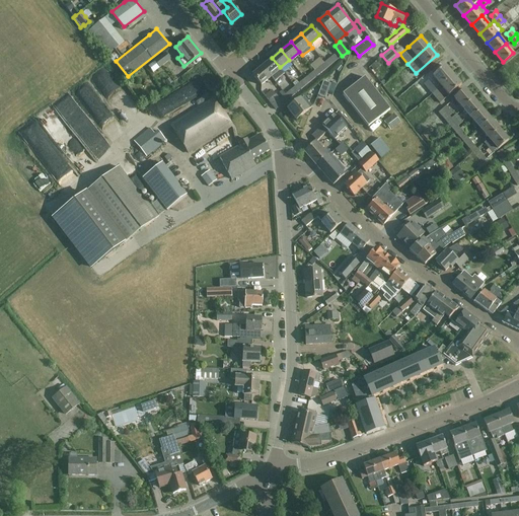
[(334,53),(323,61),(326,65),(337,57),(334,53)]
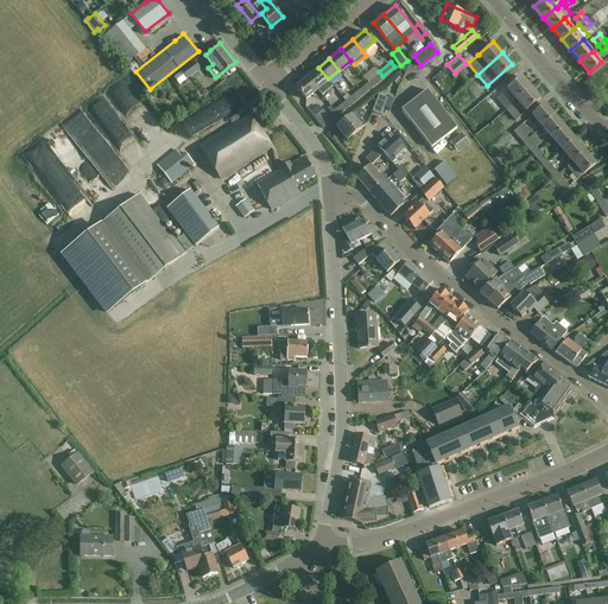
[(306,77),(316,89),(321,94),(333,84),(328,78),(318,68),(306,77)]
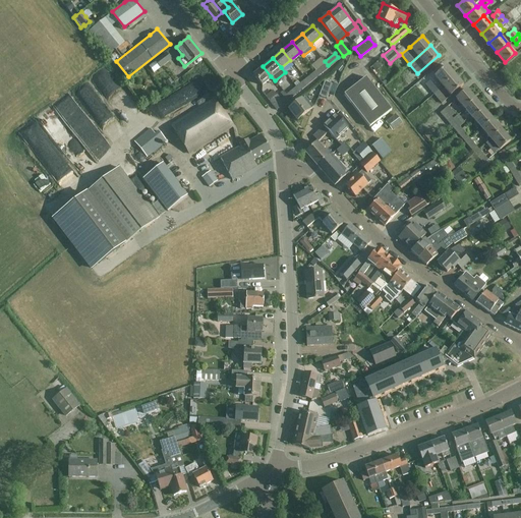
[(328,65),(325,61),(314,68),(319,73),(328,65)]
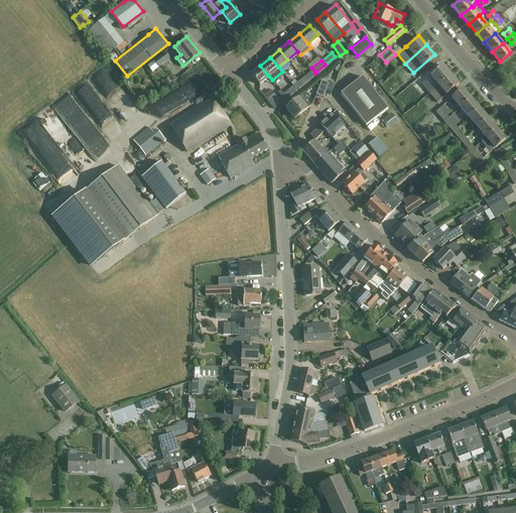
[(429,75),(437,85),(450,73),(442,63),(429,75)]
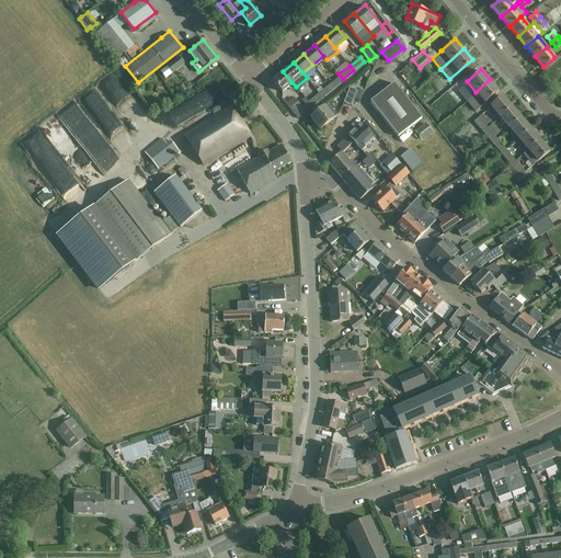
[(292,82),(283,71),(273,79),(282,90),(292,82)]
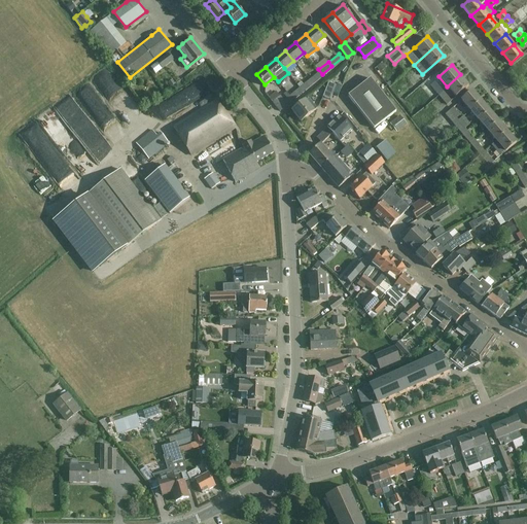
[(322,74),(318,69),(308,77),(312,82),(322,74)]
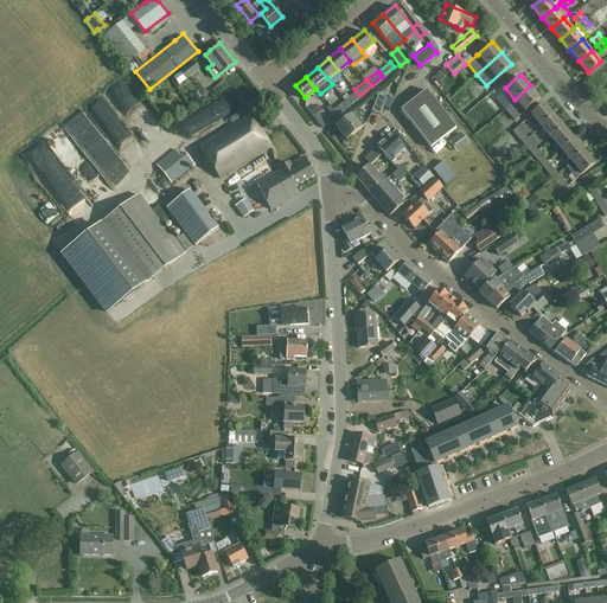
[(530,85),(515,100),(524,110),(540,97),(530,85)]
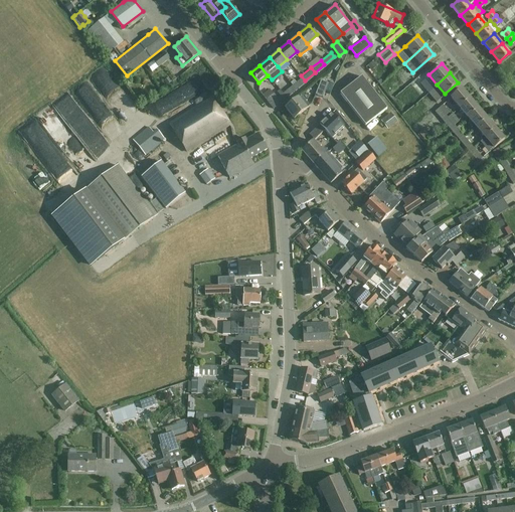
[(340,92),(365,124),(386,107),(361,74),(340,92)]
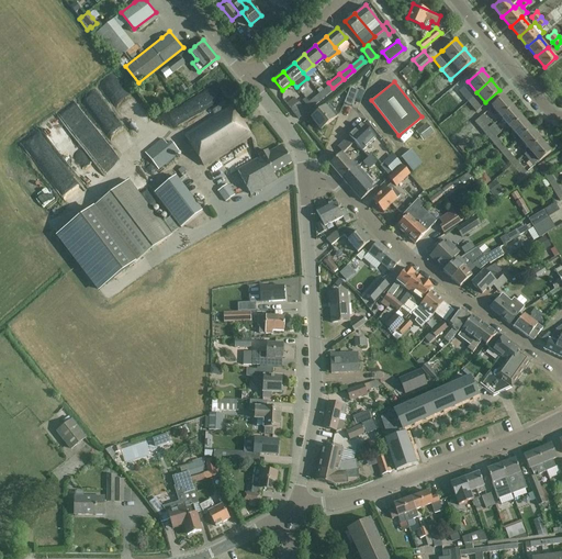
[(333,88),(328,82),(318,91),(323,96),(333,88)]
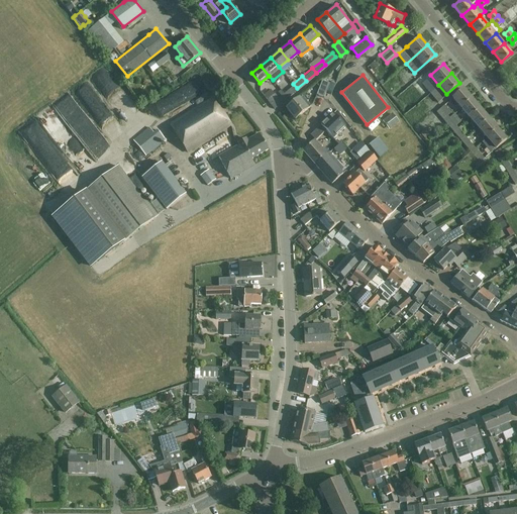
[(434,88),(426,78),(422,82),(430,92),(434,88)]
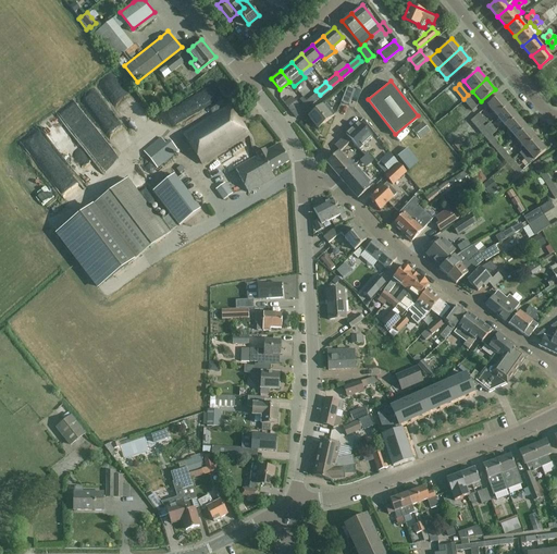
[(341,100),(349,103),(355,88),(347,85),(341,100)]
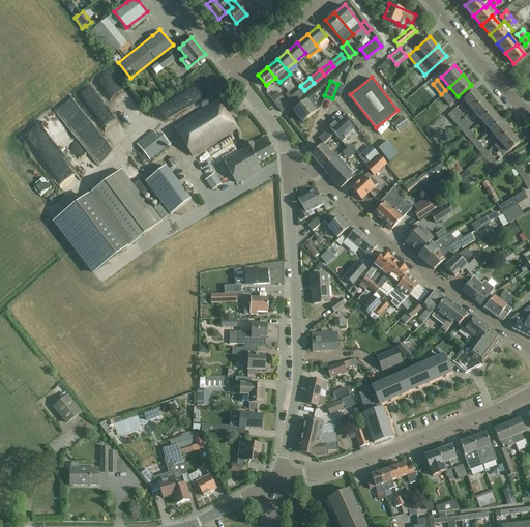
[(304,90),(300,86),(290,94),(294,98),(304,90)]
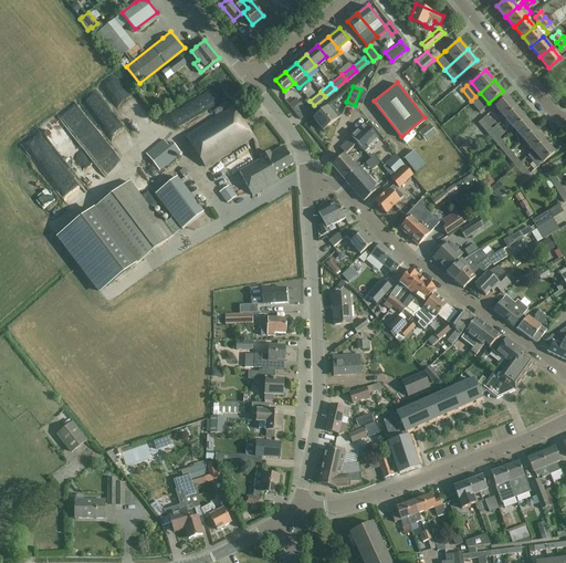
[(494,106),(503,117),(516,106),(507,95),(494,106)]
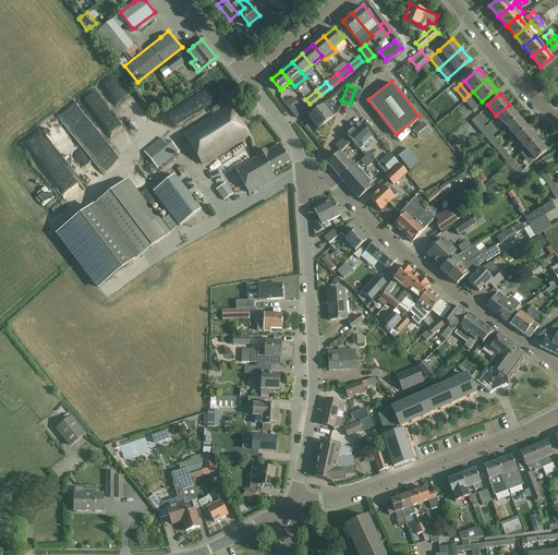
[(477,105),(469,95),(464,99),(473,109),(477,105)]
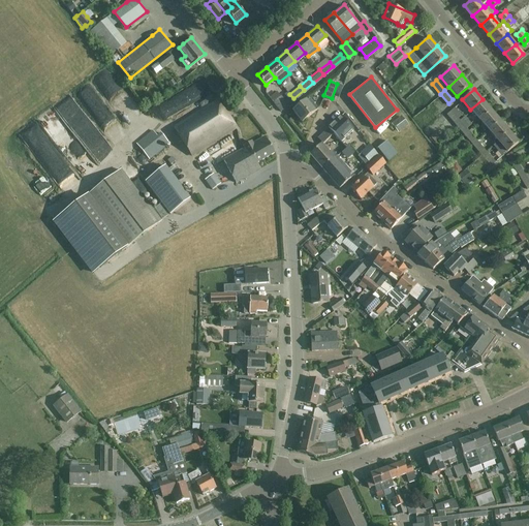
[(64,104),(109,160),(122,149),(78,93),(64,104)]
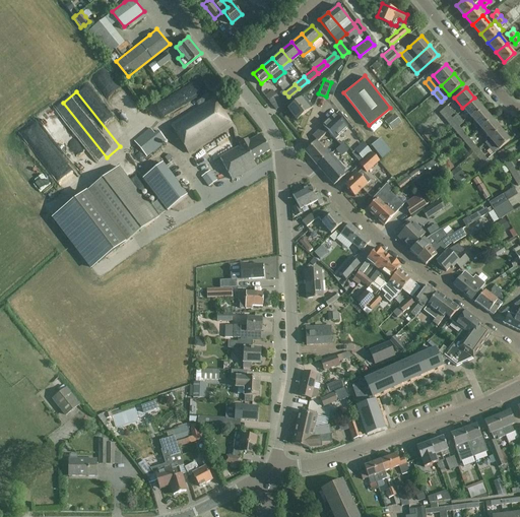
[(288,97),(284,92),(279,97),(276,92),(268,99),(276,108),(283,102),(282,102),(288,97)]
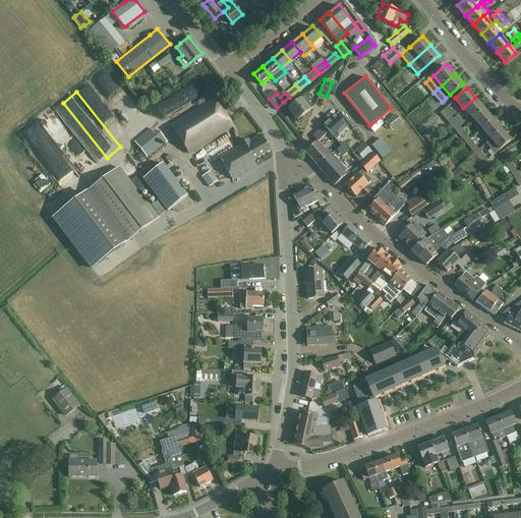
[(123,108),(138,102),(135,94),(120,100),(123,108)]
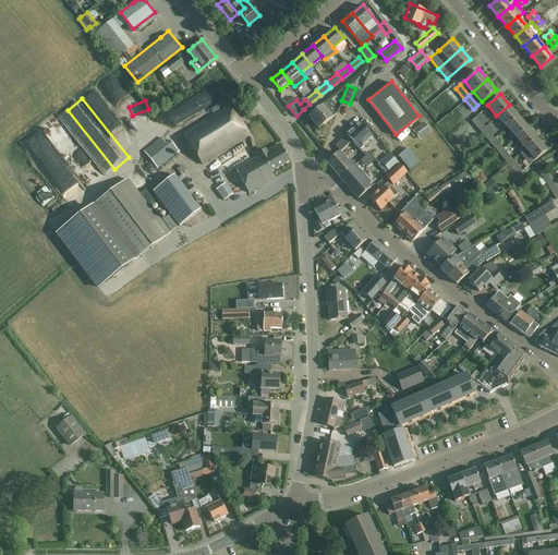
[(326,103),(317,109),(310,116),(318,127),(335,113),(326,103)]
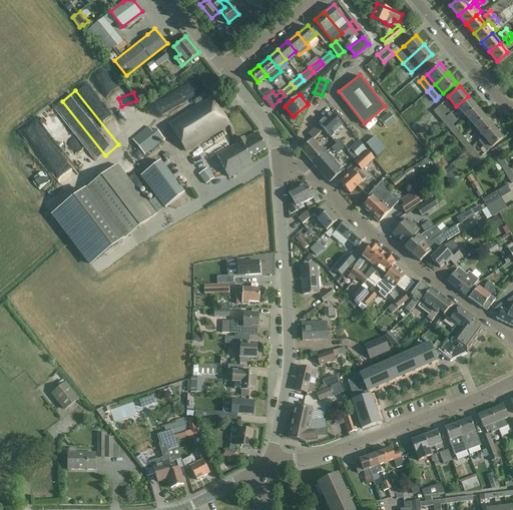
[(211,95),(203,100),(169,121),(186,149),(228,122),(211,95)]
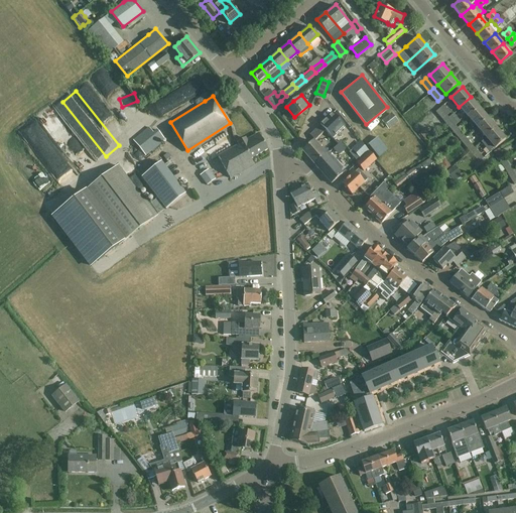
[(459,107),(468,117),(480,107),(471,97),(459,107)]
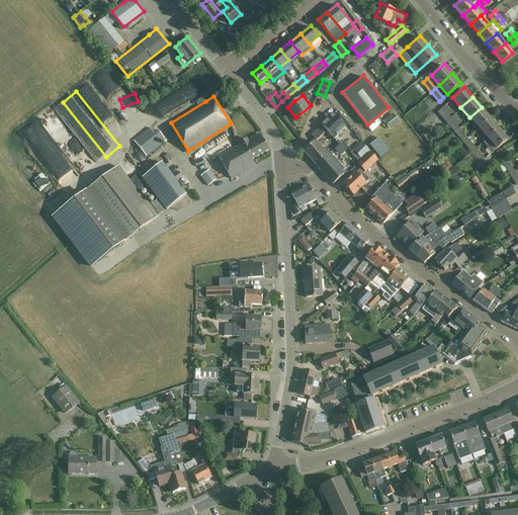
[(117,119),(115,104),(98,106),(100,119),(108,118),(109,125),(118,124),(117,119)]
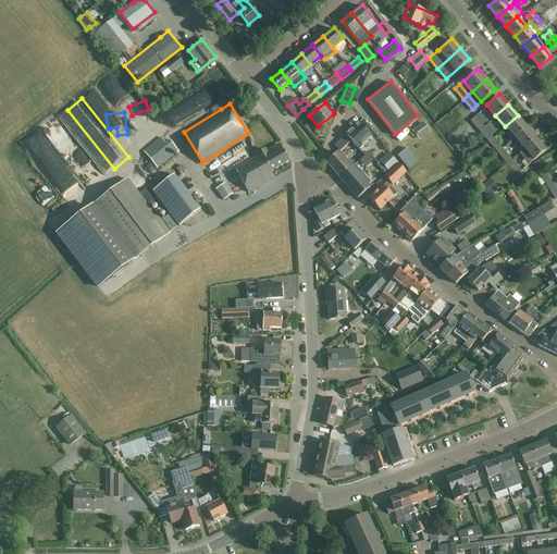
[(470,119),(479,130),(483,125),(482,123),(485,120),(478,112),(470,119)]
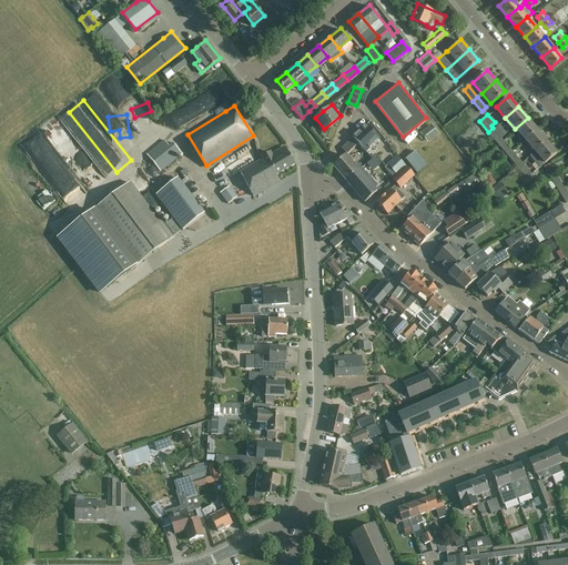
[(515,129),(525,140),(537,129),(528,118),(515,129)]
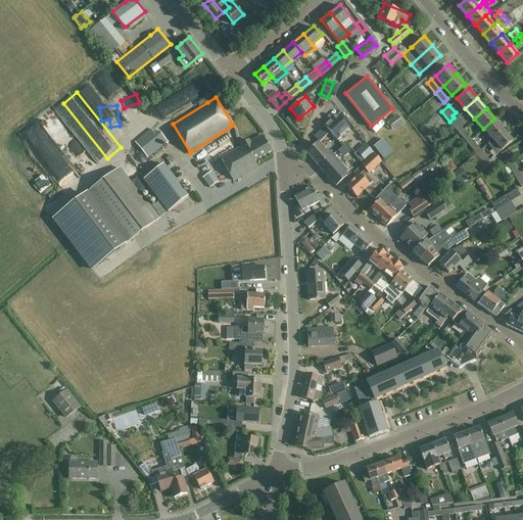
[(403,109),(394,115),(398,121),(408,114),(403,109)]
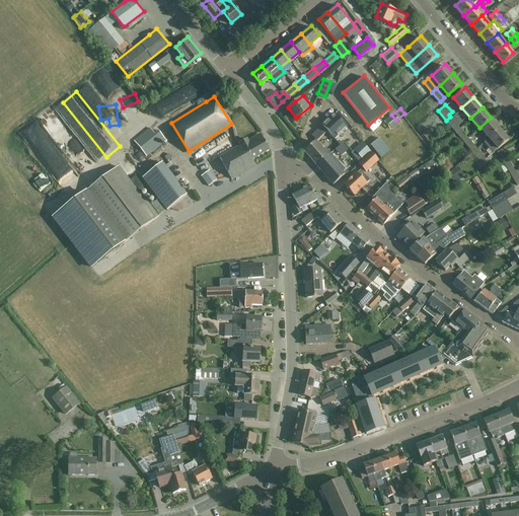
[(334,137),(335,137),(346,126),(340,120),(342,118),(336,112),(321,125),(326,130),(334,137)]
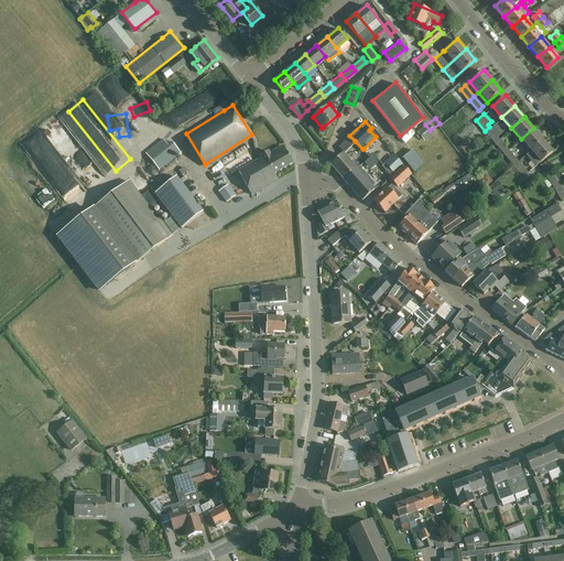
[(495,121),(489,127),(485,131),(495,142),(499,138),(497,136),(502,130),(495,121)]
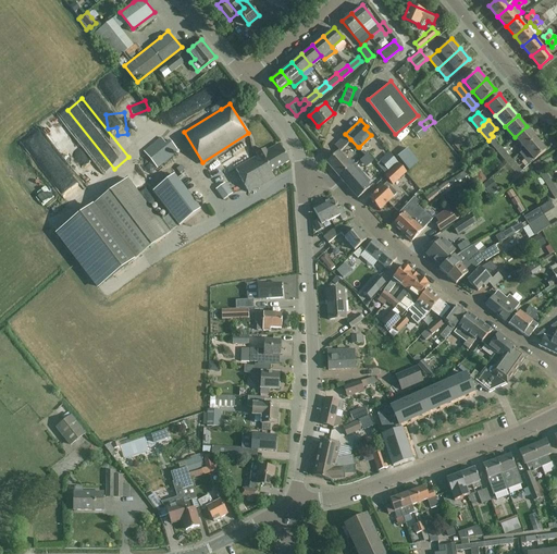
[(515,137),(523,148),(536,137),(527,126),(515,137)]
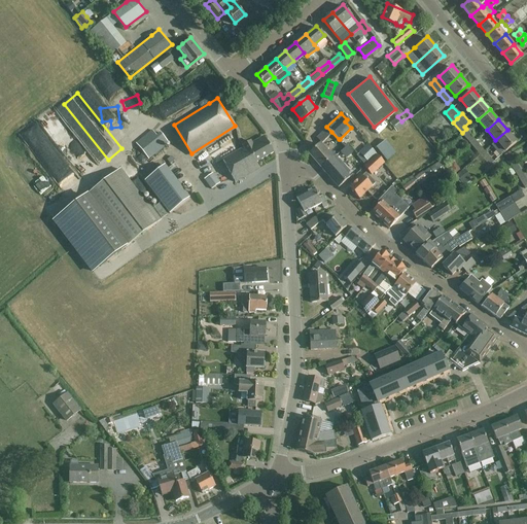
[(321,141),(331,132),(326,127),(316,136),(321,141)]
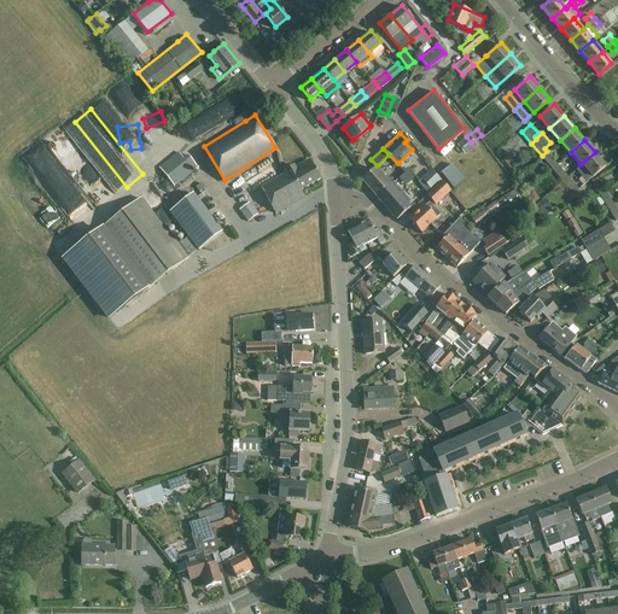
[(159,165),(175,183),(198,165),(188,153),(184,157),(178,150),(159,165)]
